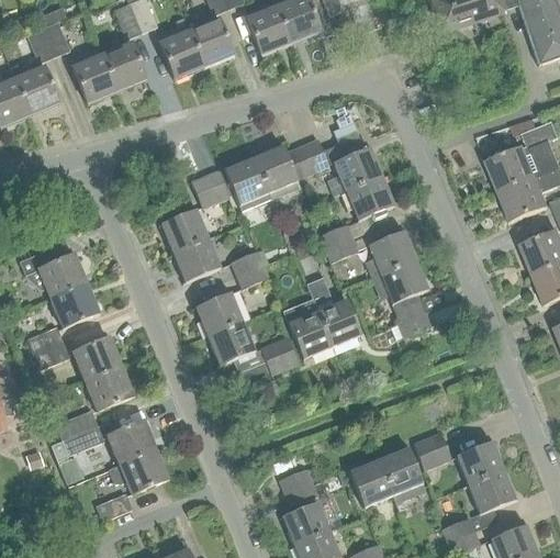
[(130,3),(141,32),(156,25),(146,0),(137,0),(130,3)]
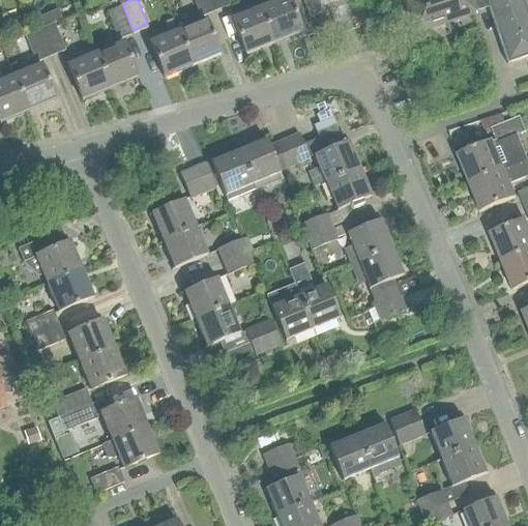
[(195,0),(201,13),(215,8),(212,0),(195,0)]
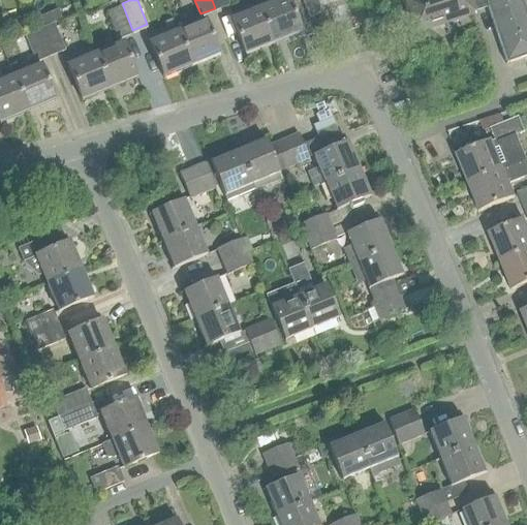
[(212,0),(215,8),(229,2),(228,0),(212,0)]
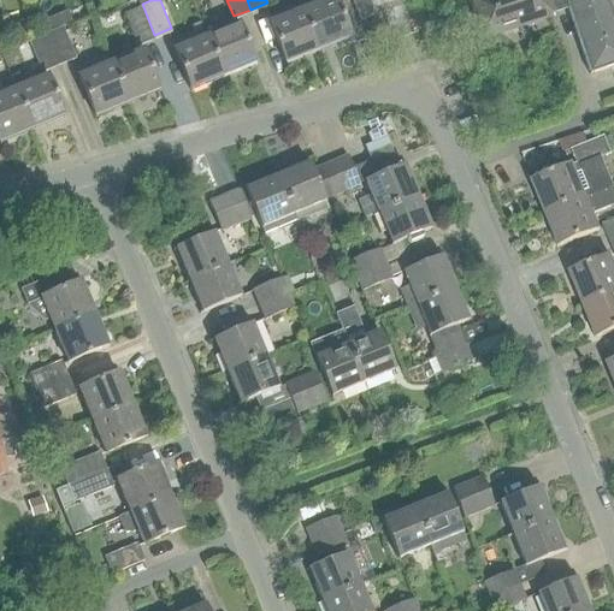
[(299,0),(302,6),(302,5),(320,47),(350,35),(336,0),(316,0),(310,3),(308,0),(299,0)]
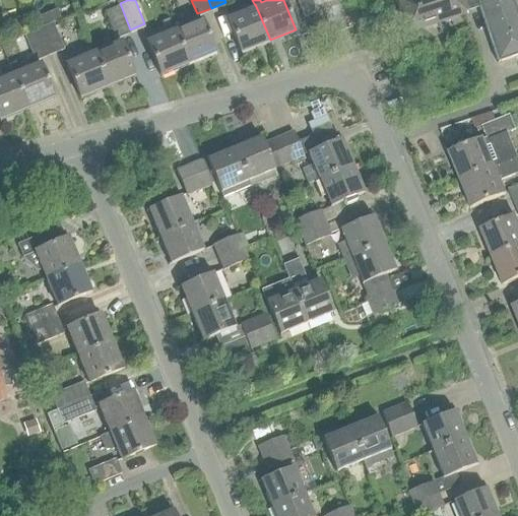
[(304,14),(317,9),(314,0),(311,0),(301,4),(304,14)]
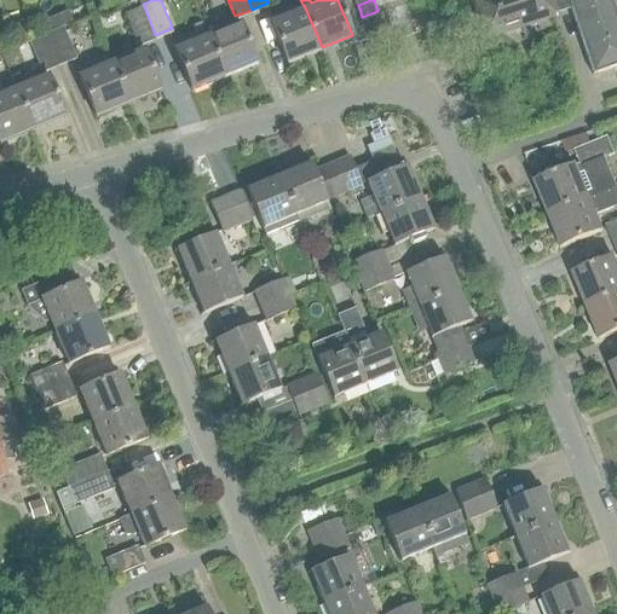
[(576,4),(575,0),(476,0),(486,34),(571,6),(576,4)]
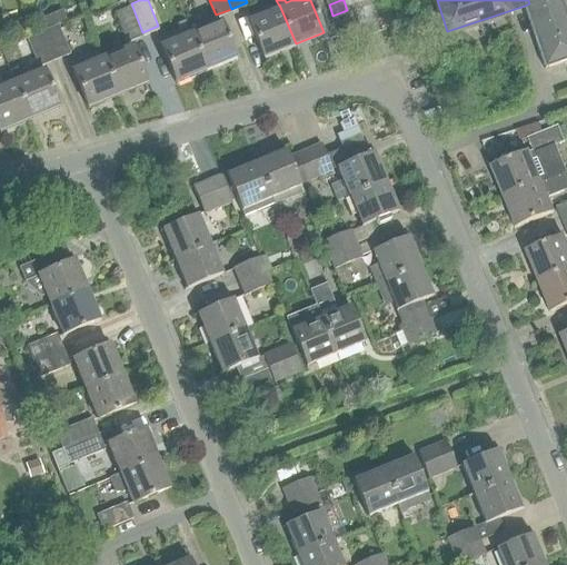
[(528,0),(529,3),(525,6),(545,66),(566,59),(566,0),(528,0)]
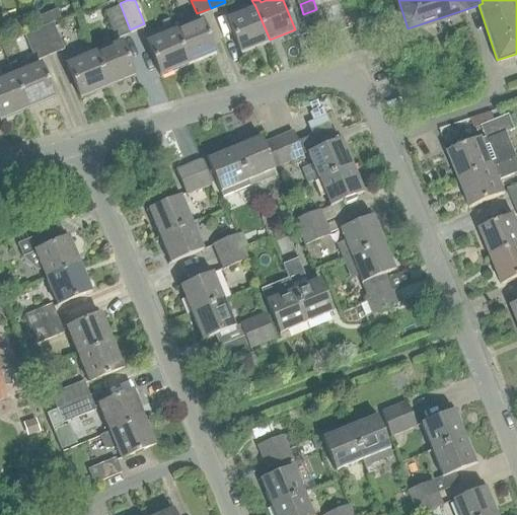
[(120,3),(105,8),(116,34),(130,29),(120,3)]
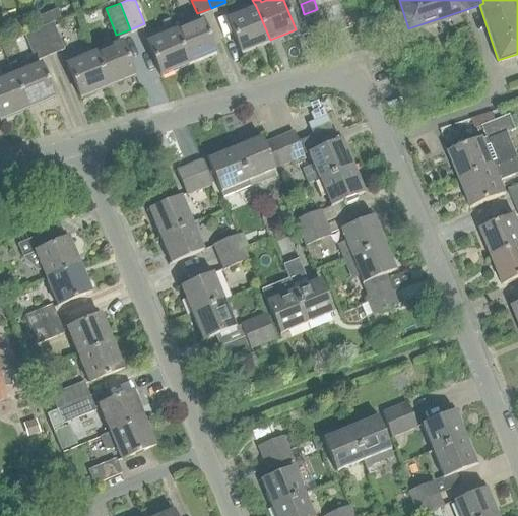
[(255,4),(255,5),(227,16),(242,52),(270,40),(255,4)]
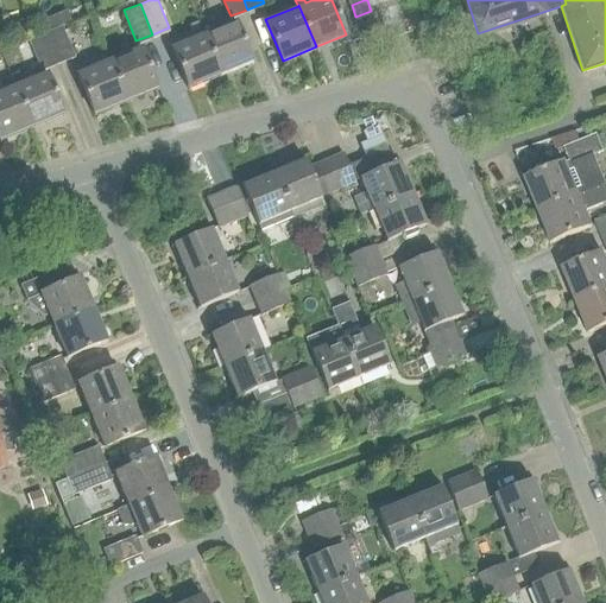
[(235,19),(212,29),(207,16),(199,19),(221,74),(252,61),(235,19)]
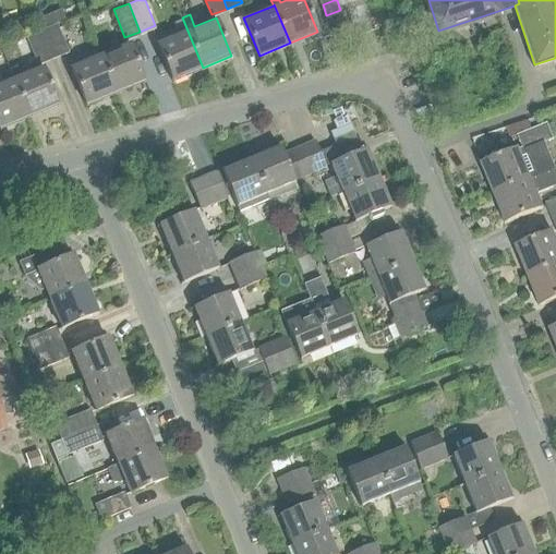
[(174,80),(203,68),(182,17),(176,21),(180,33),(158,41),(174,80)]
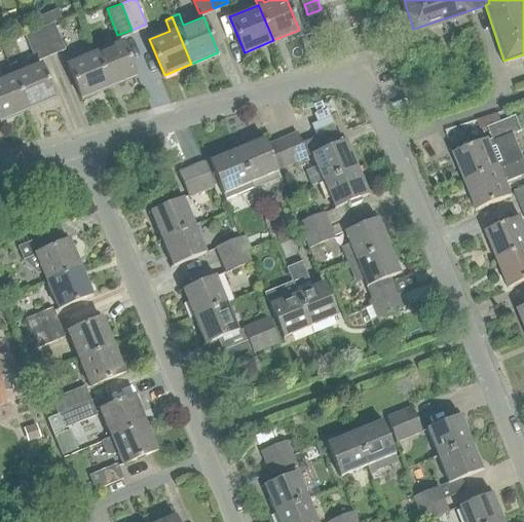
[(39,26),(50,52),(66,46),(53,20),(39,26)]
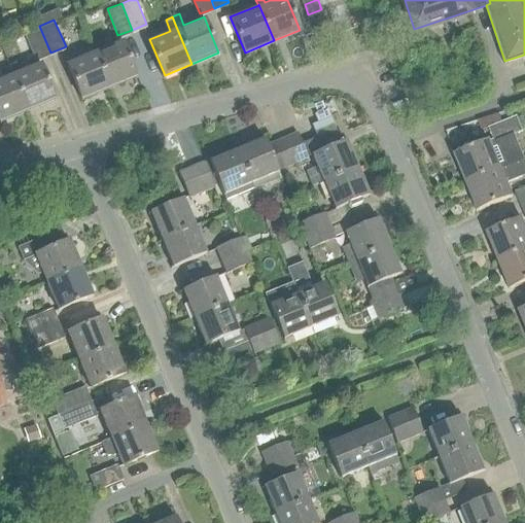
[(39,26),(25,32),(36,59),(50,53),(39,26)]
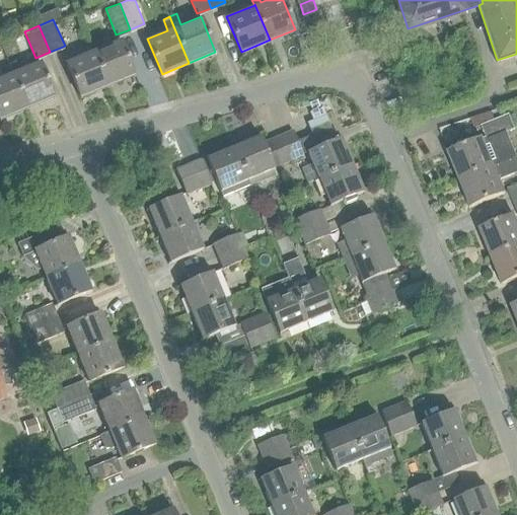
[(92,50),(107,85),(135,74),(121,39),(92,50)]
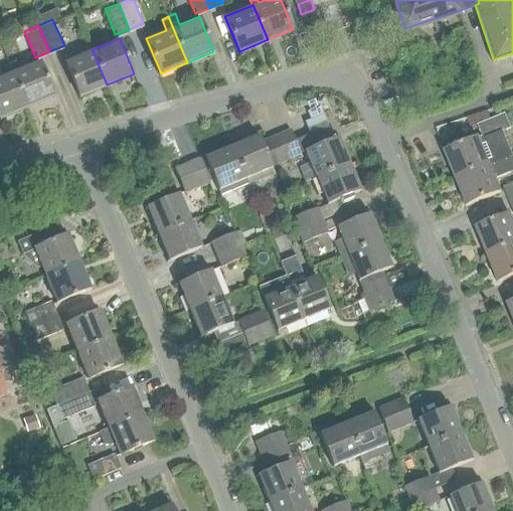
[(80,96),(107,84),(92,49),(65,60),(80,96)]
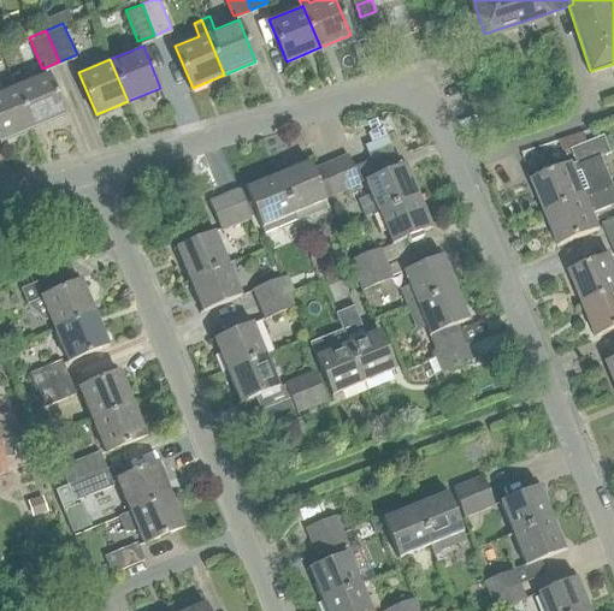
[(48,72),(24,82),(21,71),(11,75),(33,129),(66,114),(48,72)]
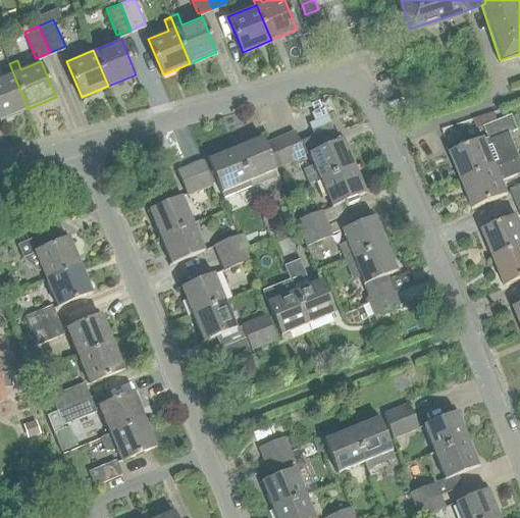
[(0,116),(1,120),(28,109),(9,63),(0,67),(3,76),(0,78),(0,116)]
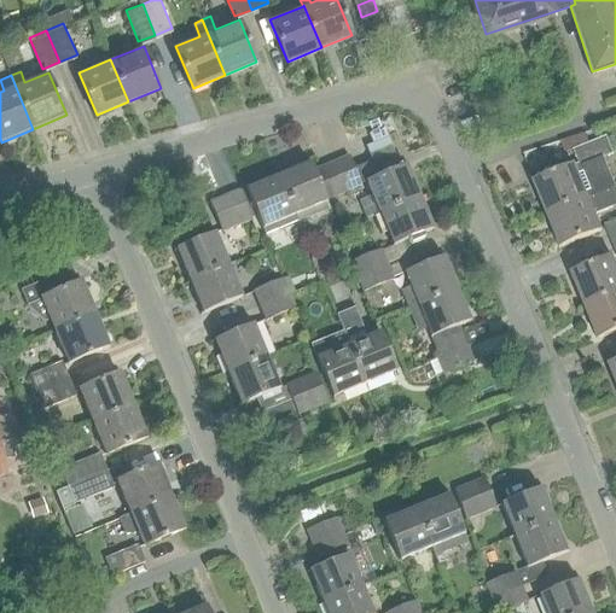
[(534,180),(546,211),(588,194),(583,182),(600,175),(593,158),(614,150),(608,133),(575,146),(581,161),(534,180)]
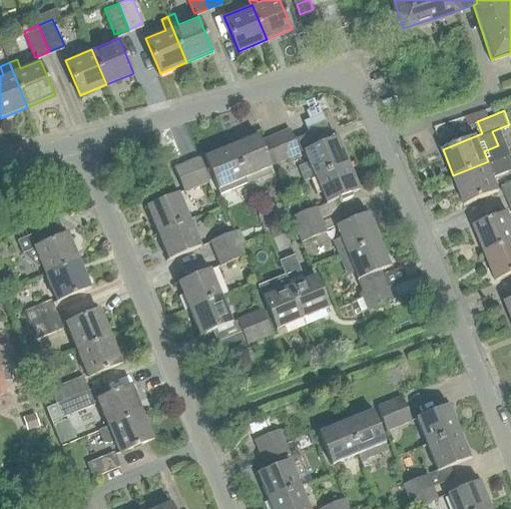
[(349,160),(338,134),(331,137),(326,123),(299,135),(305,148),(303,149),(314,175),(349,160)]
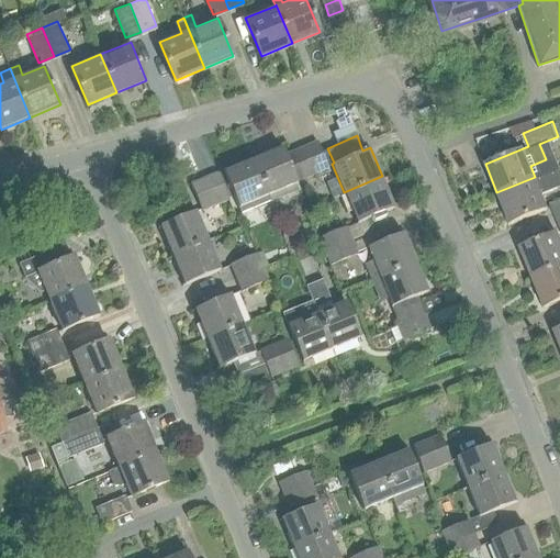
[(316,137),(302,144),(314,173),(328,167),(316,137)]
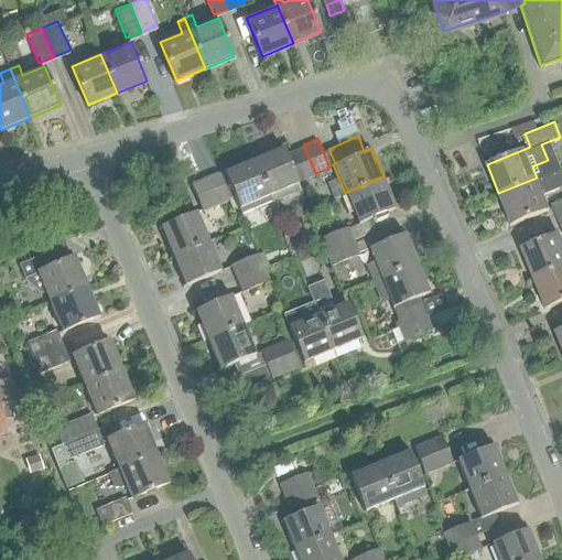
[(296,183),(296,181),(315,173),(303,144),(284,152),(281,144),(252,157),(269,198),(291,190),(289,186),(296,183)]
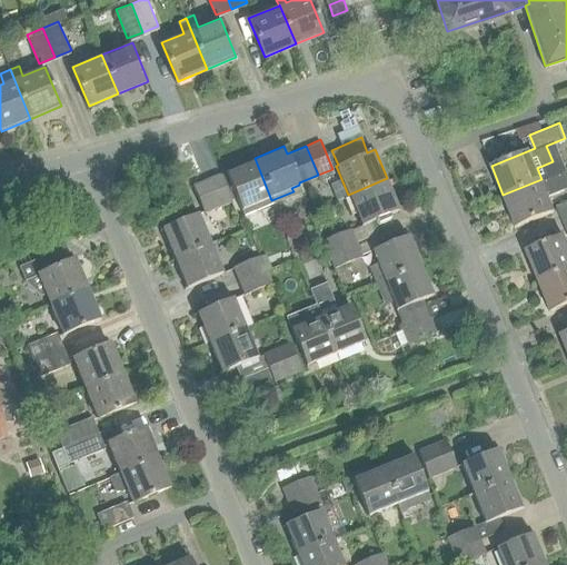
[(244,211),(271,200),(255,158),(225,170),(241,209),(242,208),(244,211)]
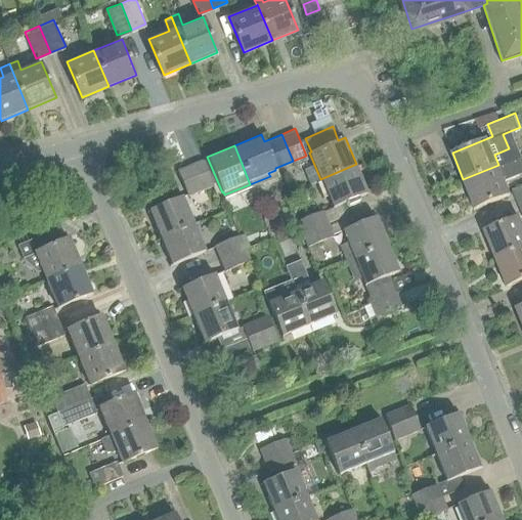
[(521,155),(498,165),(463,179),(475,208),(510,193),(504,178),(521,171),(521,155)]
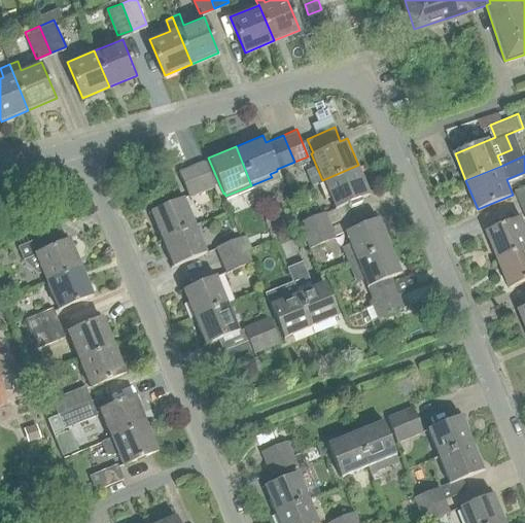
[(191,164),(202,189),(215,184),(204,159),(191,164)]
